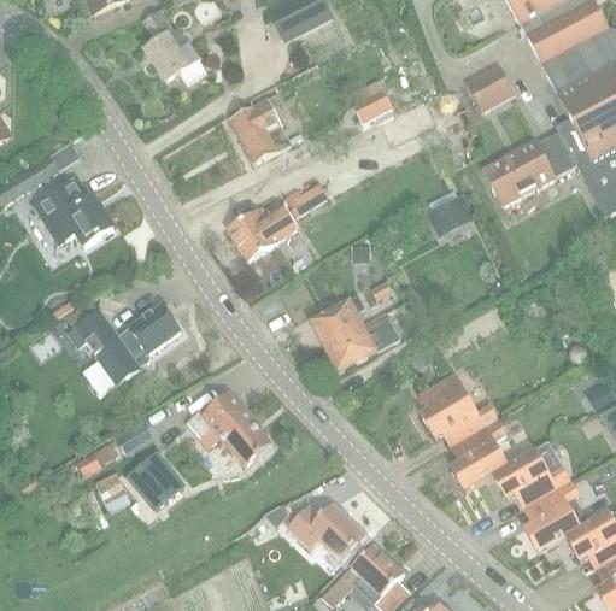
[(89,0),(94,11),(119,0),(89,0)]
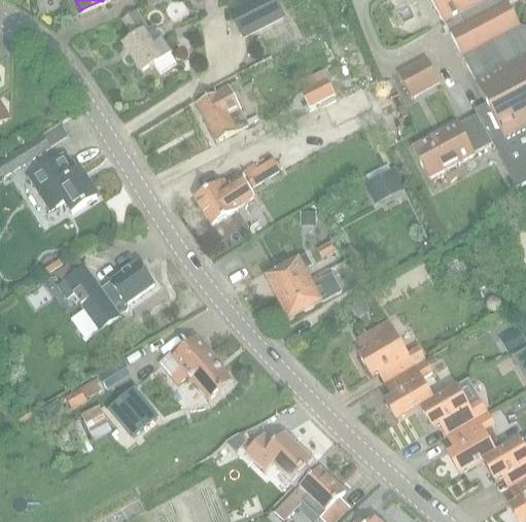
[(249,0),(231,9),(243,34),(282,14),(275,0),(249,0)]
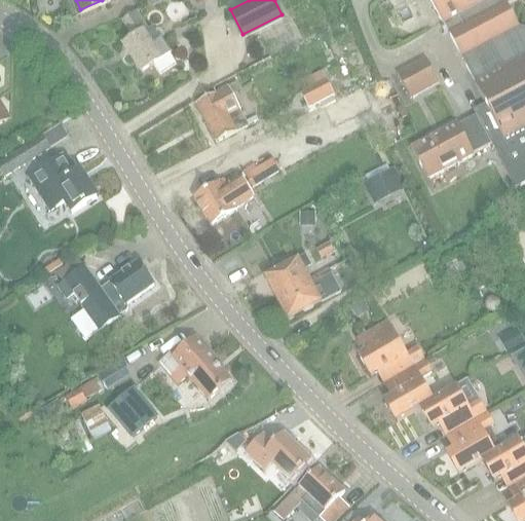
[(476,111),(491,140),(515,185),(524,179),(524,24),(517,22),(505,1),(508,0),(430,0),(442,20),(475,79),(474,79),(485,101),(473,107),(475,112),(476,111)]
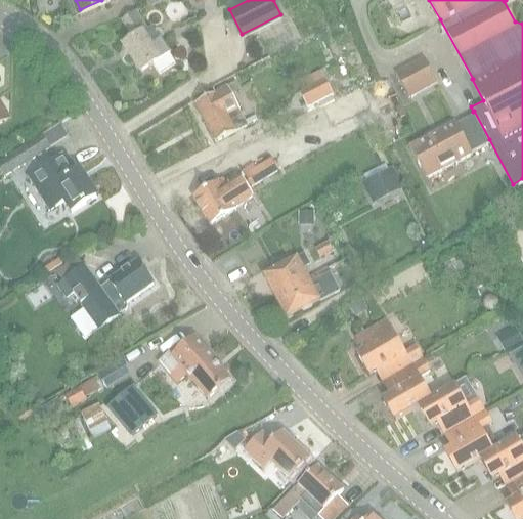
[(134,8),(121,16),(128,28),(133,35),(123,42),(139,68),(151,59),(158,69),(173,58),(167,49),(169,48),(160,34),(158,35),(150,24),(145,26),(141,18),(134,8)]
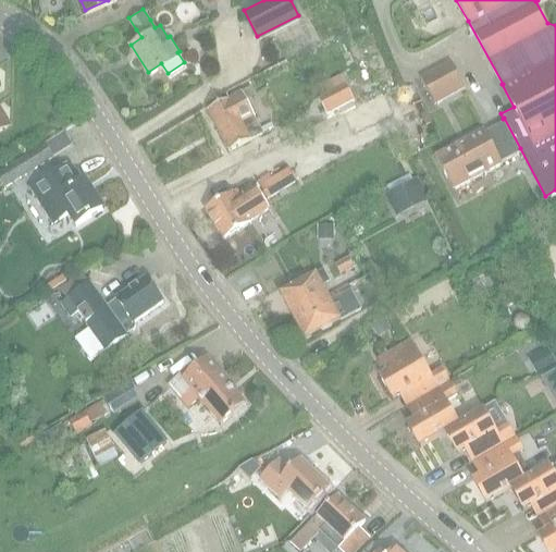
[(420,74),(433,99),(464,84),(451,58),(420,74)]
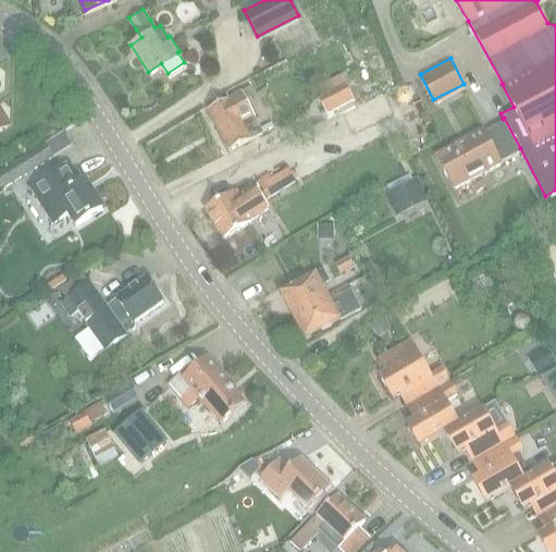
[(343,82),(318,95),(326,110),(350,98),(343,82)]
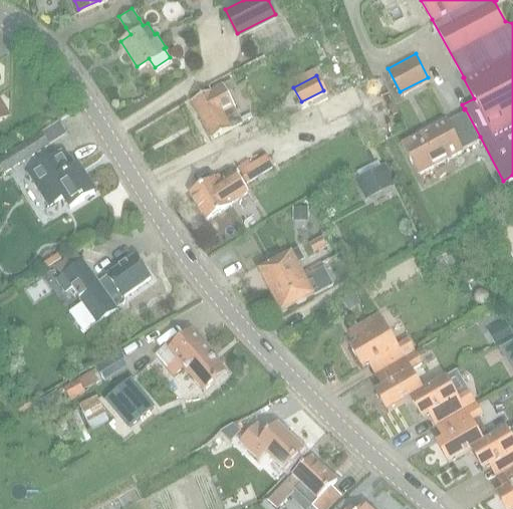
[(222,82),(192,97),(211,135),(241,118),(226,89),(234,84),(230,77),(222,82)]
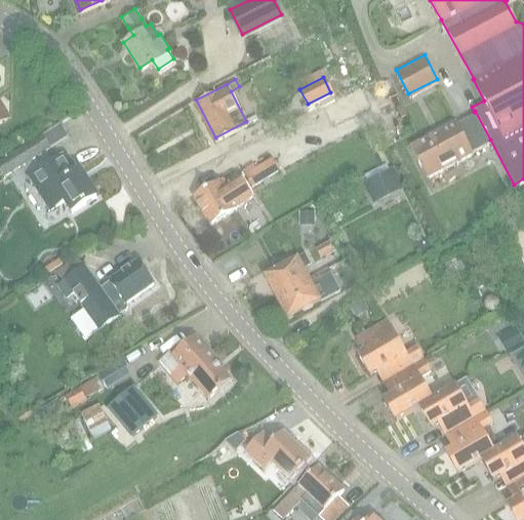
[(472,149),(490,140),(475,111),(474,112),(456,121),(455,119),(409,144),(426,175),(473,151),(472,149)]
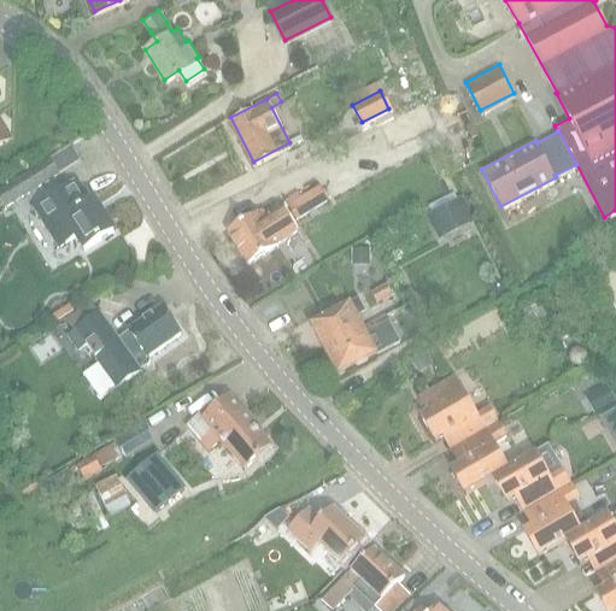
[(0,199),(3,204),(57,169),(47,154),(0,183),(0,199)]
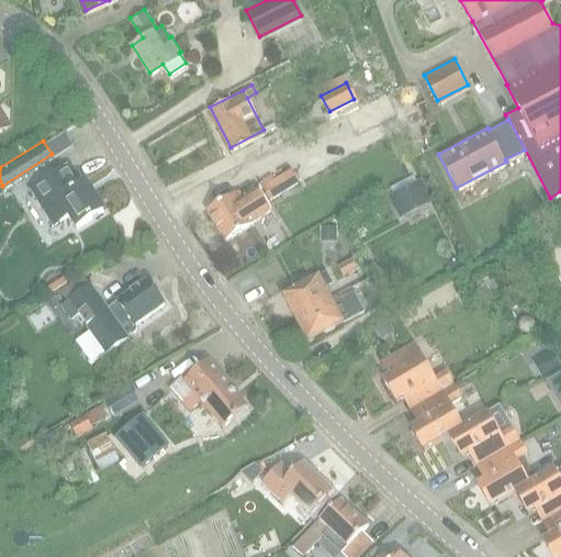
[(67,160),(29,186),(52,222),(65,213),(73,225),(101,208),(83,179),(80,181),(67,160)]
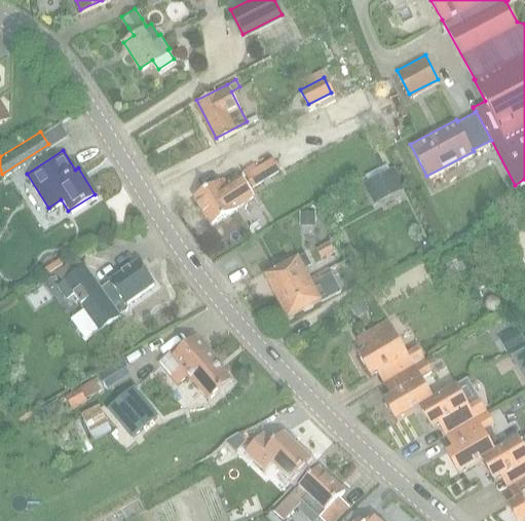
[(245,172),(253,184),(278,168),(270,154),(245,172)]
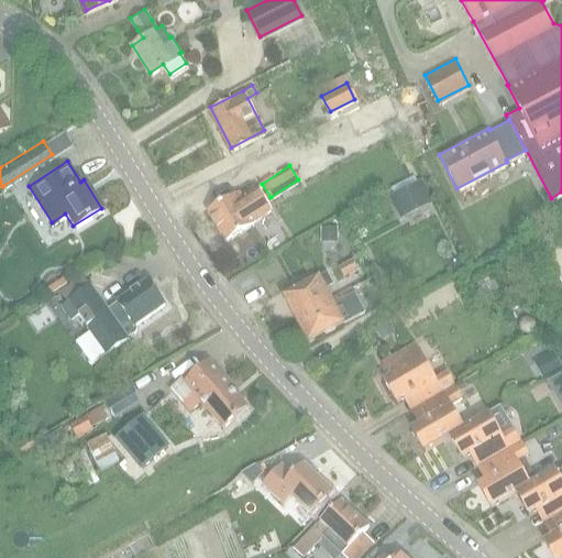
[(432,198),(420,175),(387,192),(399,215),(432,198)]
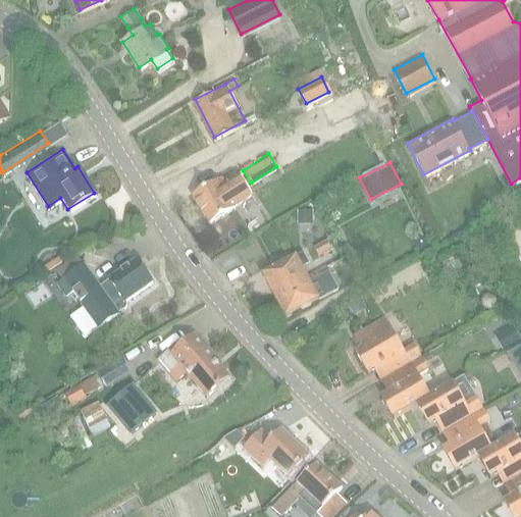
[(235,204),(233,202),(250,191),(241,176),(227,185),(220,173),(192,192),(210,220),(235,204)]
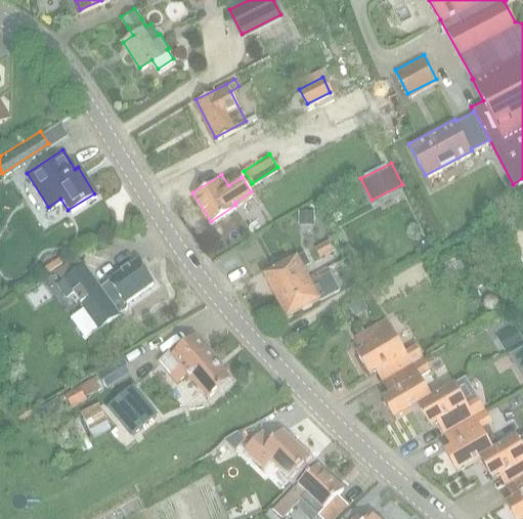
[(298,220),(312,221),(312,208),(299,208),(298,220)]
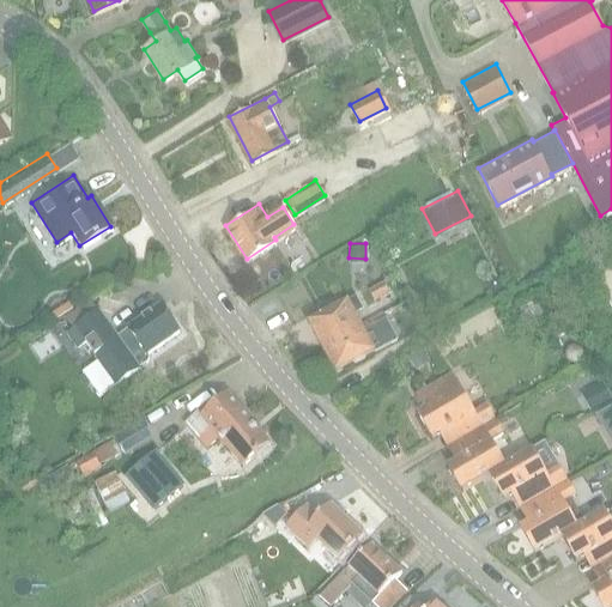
[(485,280),(485,281),(485,283),(486,284),(486,285),(488,285),(488,286),(489,286),(490,287),(491,287),(492,287),(494,287),(495,287),(495,286),(496,286),(497,285),(497,284),(498,284),(498,283),(498,281),(498,280),(498,279),(498,278),(497,278),(497,277),(497,275),(496,275),(495,275),(495,274),(494,274),(492,274),(491,274),(490,274),(489,274),(489,275),(488,275),(486,277),(486,278),(485,279),(485,280)]
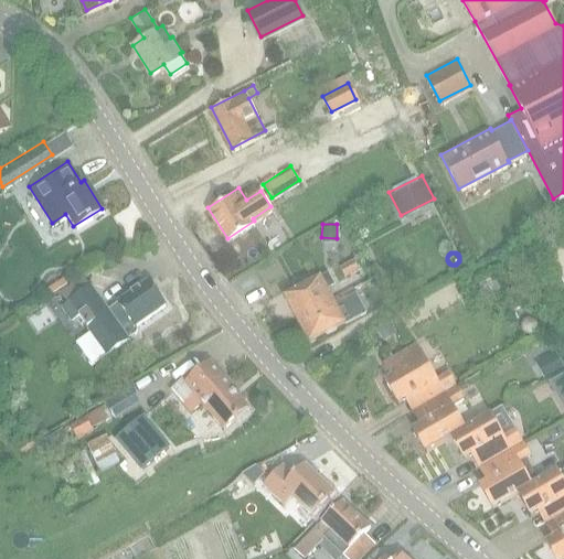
[(351,257),(338,265),(343,273),(357,266),(351,257)]
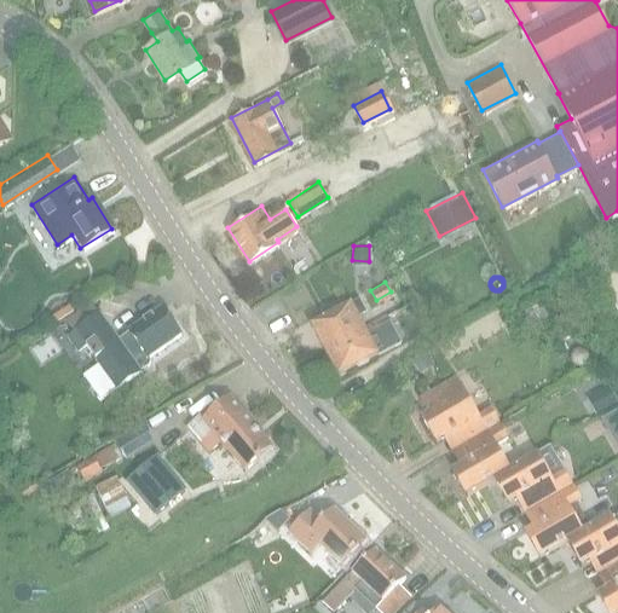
[(310,322),(323,346),(362,324),(356,312),(365,308),(358,296),(310,322)]
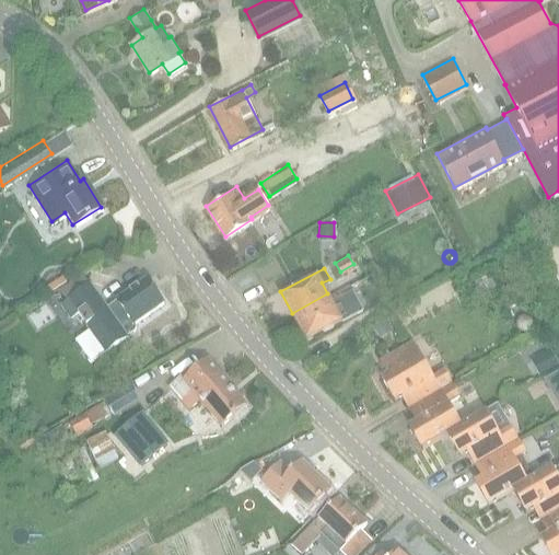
[(135,324),(134,321),(162,301),(146,276),(106,303),(91,281),(62,301),(71,314),(79,309),(105,347),(132,328),(134,327),(135,324)]
